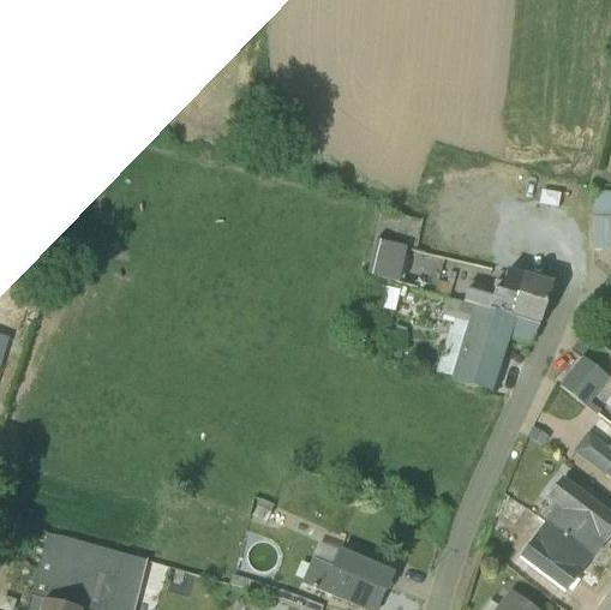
[(598,247),(610,245),(610,187),(594,190),(598,247)]
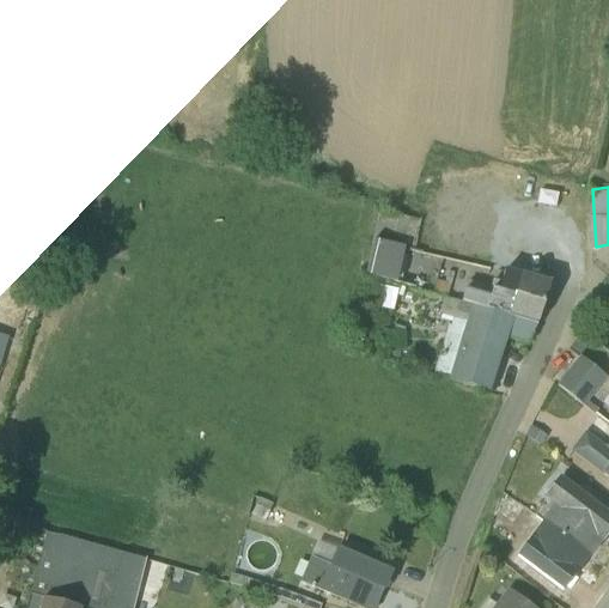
[(415,248),(422,217),(381,207),(373,239),(406,247),(415,248)]
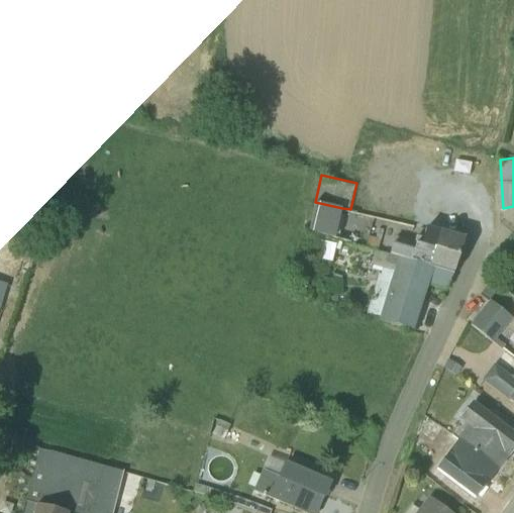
[(342,208),(315,202),(310,230),(336,237),(342,208)]
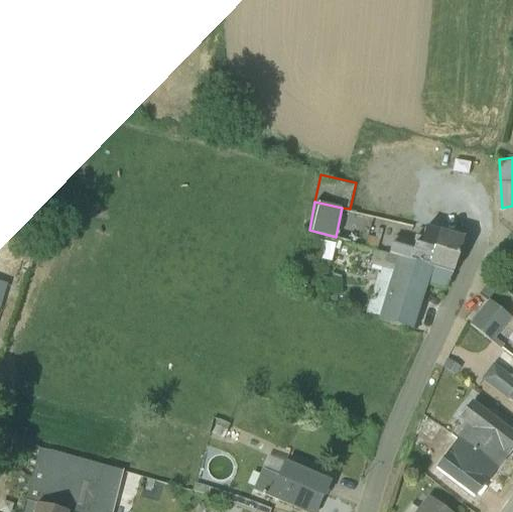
[(395,234),(390,252),(454,271),(465,237),(426,228),(424,234),(417,233),(415,239),(395,234)]
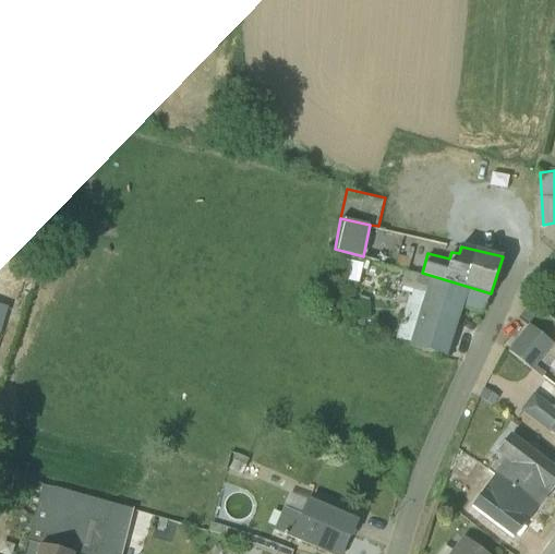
[(350,253),(344,276),(360,281),(364,267),(369,268),(371,260),(350,253)]
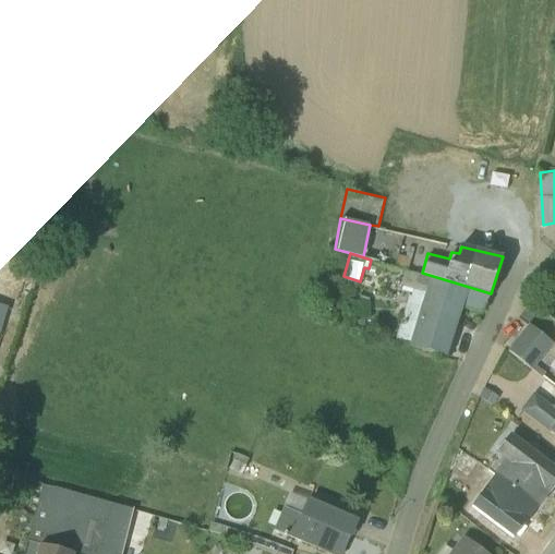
[(483,310),(491,293),(406,268),(401,282),(414,288),(411,293),(397,338),(446,356),(463,304),(483,310)]
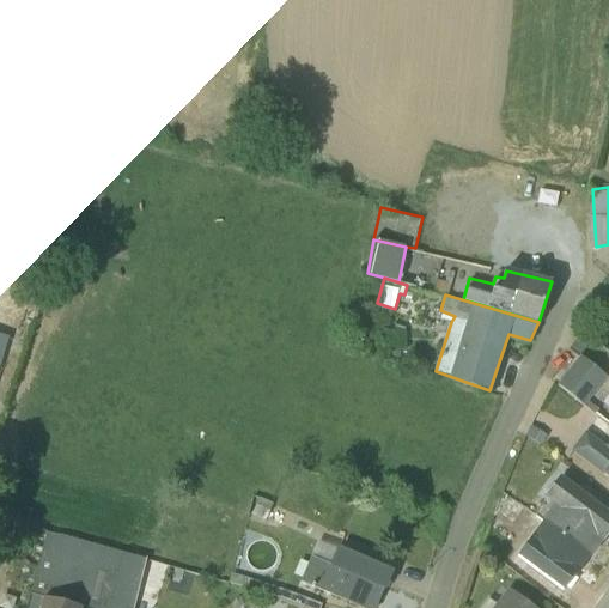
[(0,372),(12,335),(0,330),(0,372)]
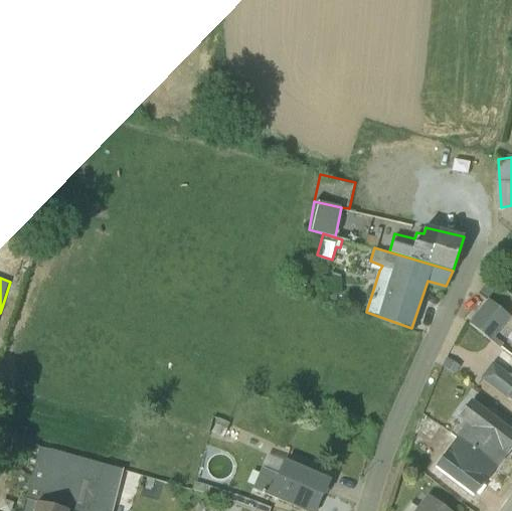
[(511,313),(490,296),(470,321),(502,345),(505,342),(496,335),(511,315),(511,313)]
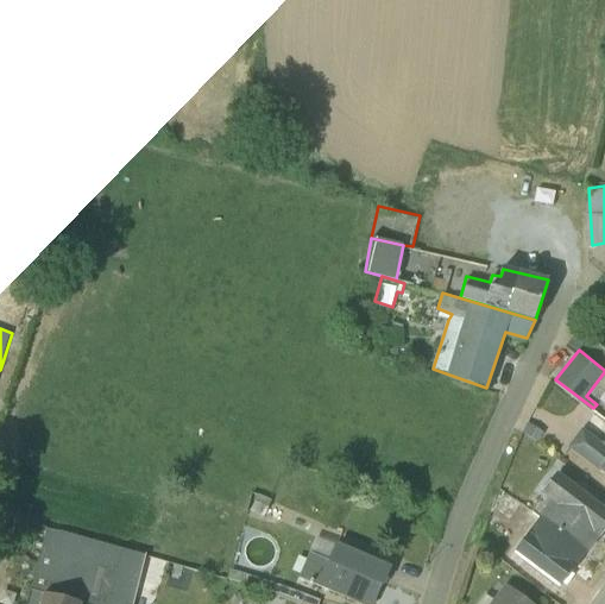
[(546,429),(530,419),(523,428),(540,439),(546,429)]
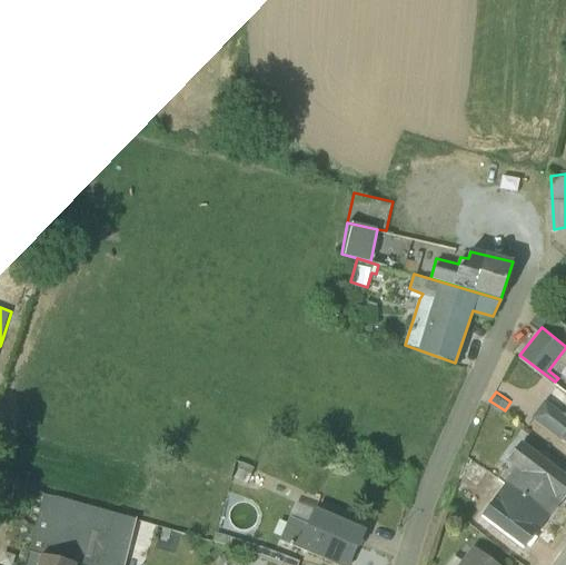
[(565,412),(546,397),(533,415),(565,440),(565,412)]
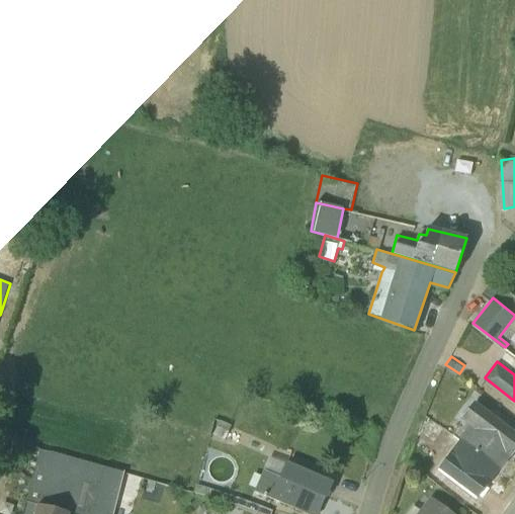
[(514,433),(474,402),(461,417),(470,425),(461,437),(499,467),(514,446),(514,433)]
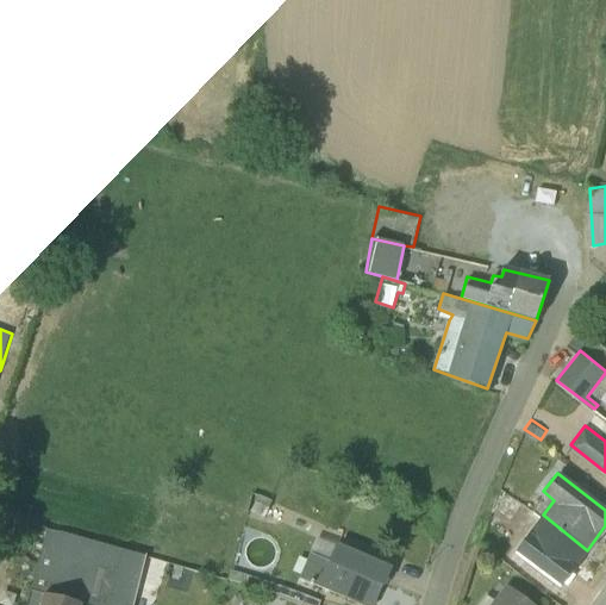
[(274,498),(260,492),(252,510),(267,515),(274,498)]
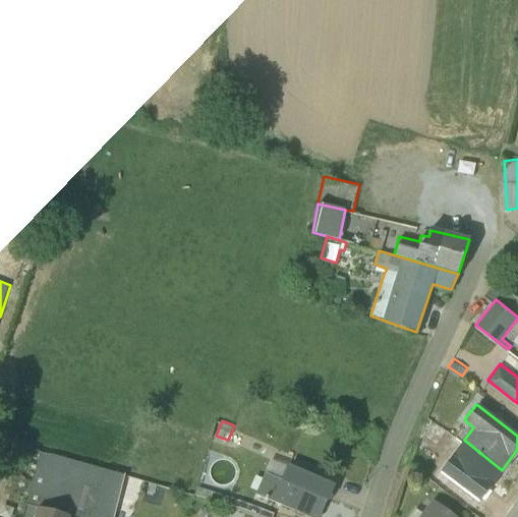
[(464,440),(442,470),(465,487),(458,498),(472,508),(479,499),(480,499),(502,470),(464,440)]
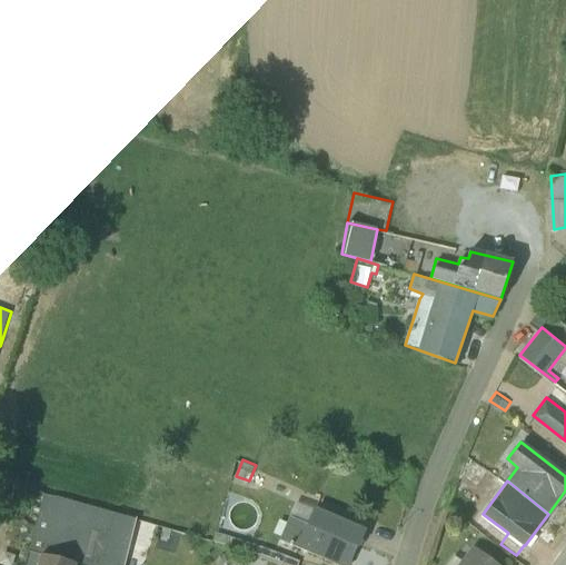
[(17,484),(12,497),(42,505),(46,493),(17,484)]
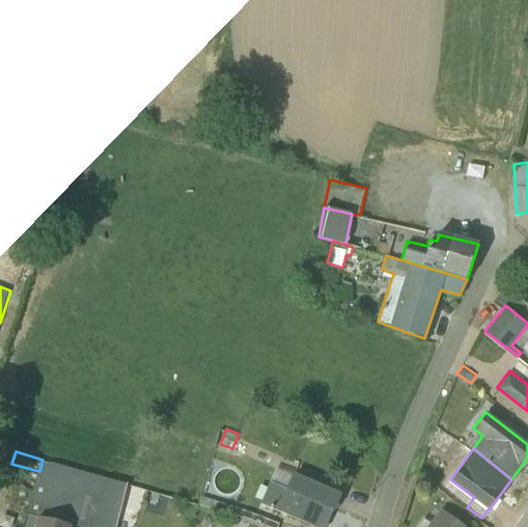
[(93,526),(107,477),(57,462),(43,460),(39,471),(24,526),(93,526)]
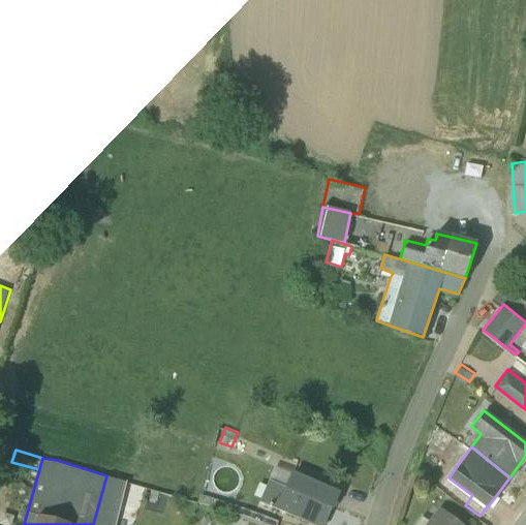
[(323,524),(339,492),(276,464),(260,498),(320,524),(323,524)]
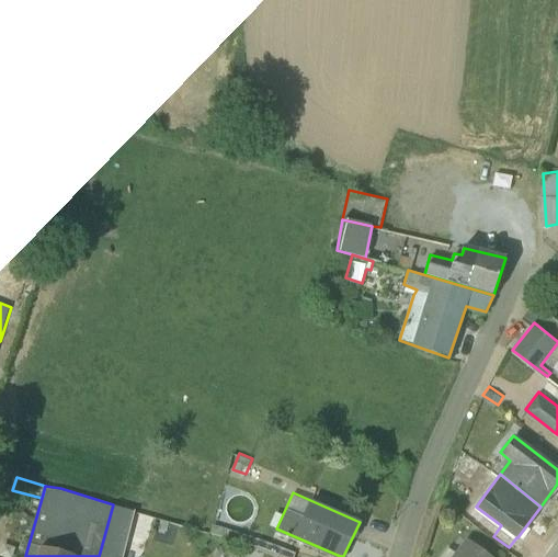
[(135,510),(113,504),(106,532),(128,537),(135,510)]
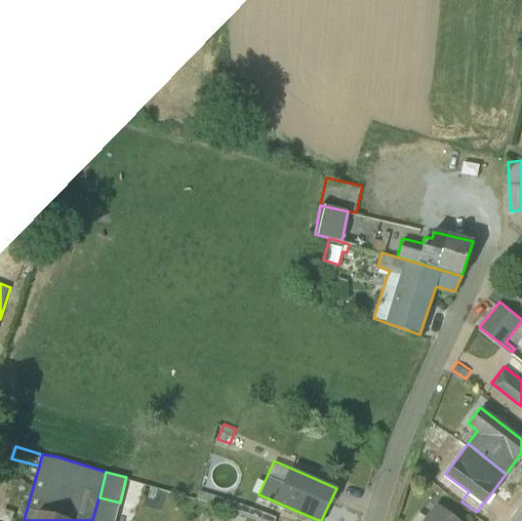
[(206,490),(203,497),(271,520),(275,520),(278,516),(206,490)]
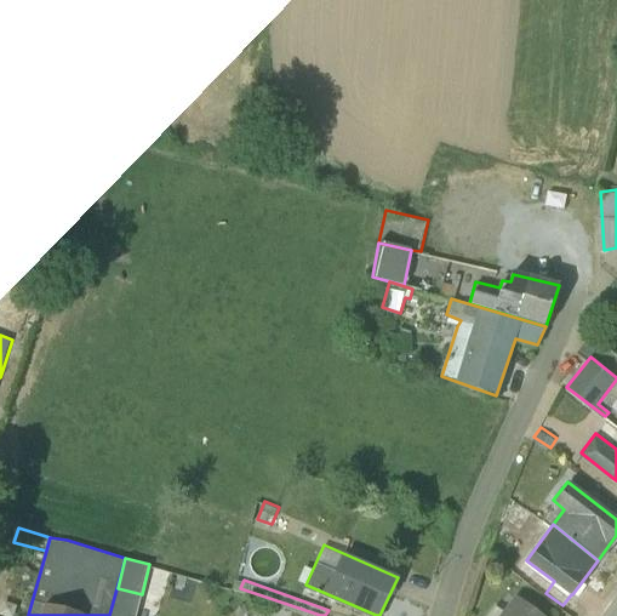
[(132,593),(119,589),(114,609),(127,611),(132,593)]
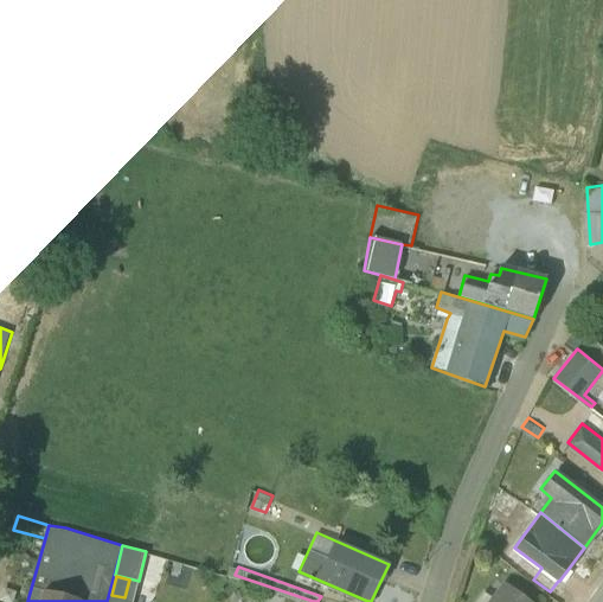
[(532,601),(506,581),(495,596),(486,589),(476,601),(532,601)]
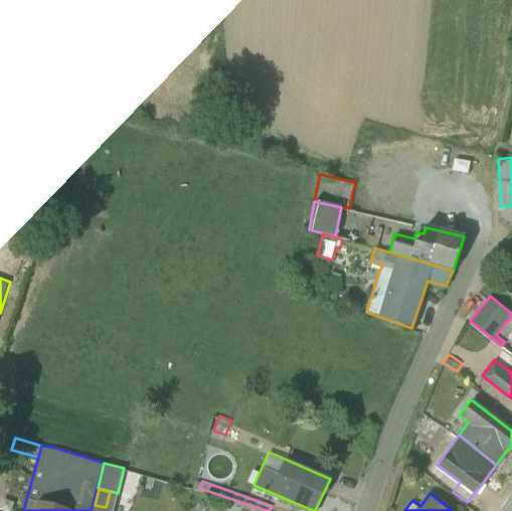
[(215,495),(201,500),(205,510),(213,510),(220,508),(215,495)]
